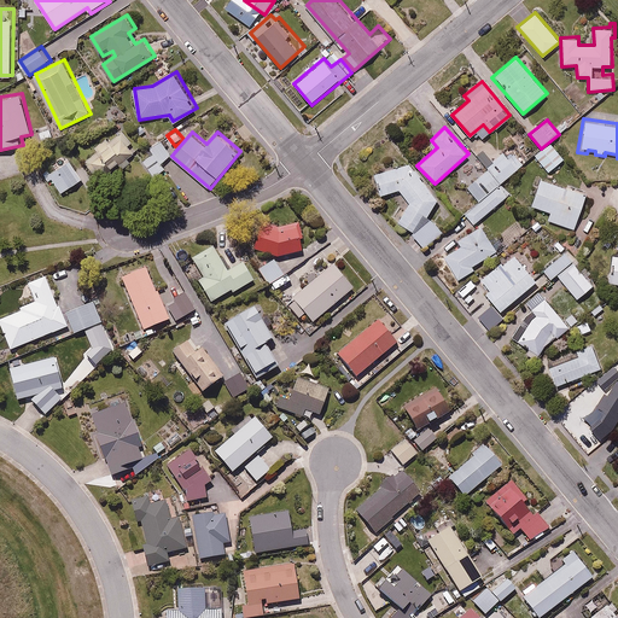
[(120,149),(105,135),(94,146),(100,151),(92,159),(100,168),(120,149)]
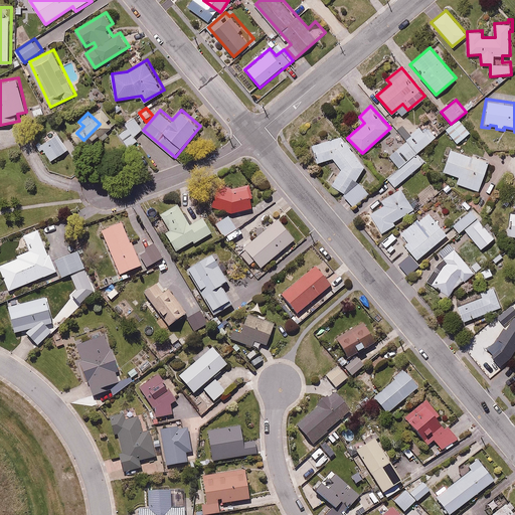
[(144,128),(135,116),(125,123),(128,128),(120,134),(129,147),(138,141),(134,135),(144,128)]
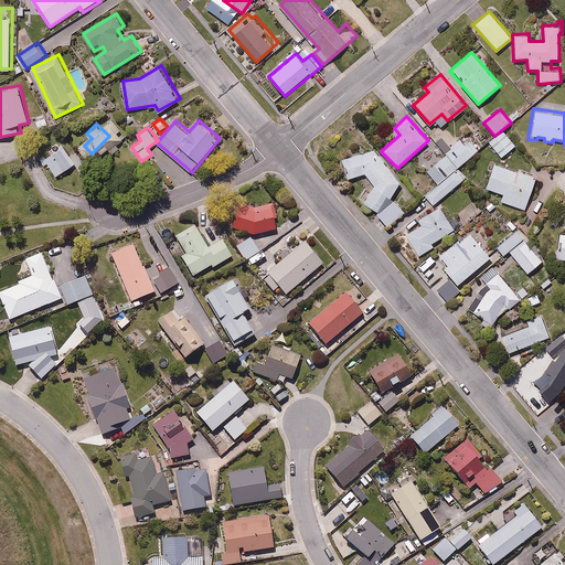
[(504,129),(489,141),(502,159),(518,146),(504,129)]
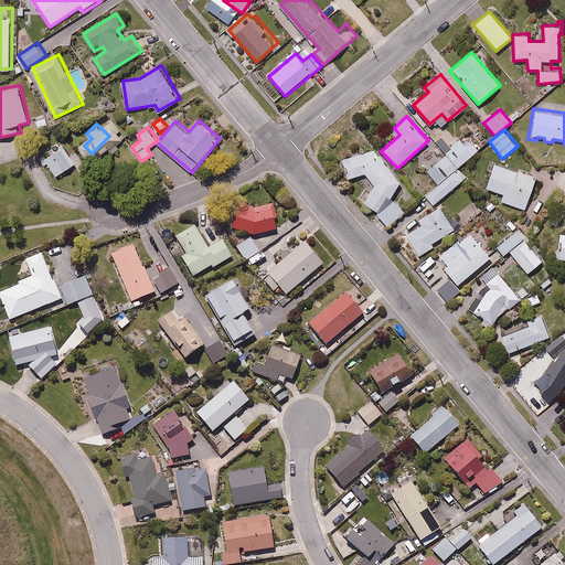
[(477,151),(464,136),(444,151),(446,155),(457,167),(477,151)]
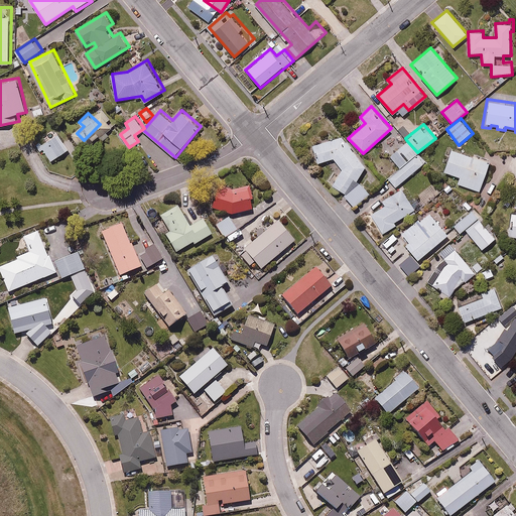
[(71,148),(59,132),(40,144),(51,161),(71,148)]
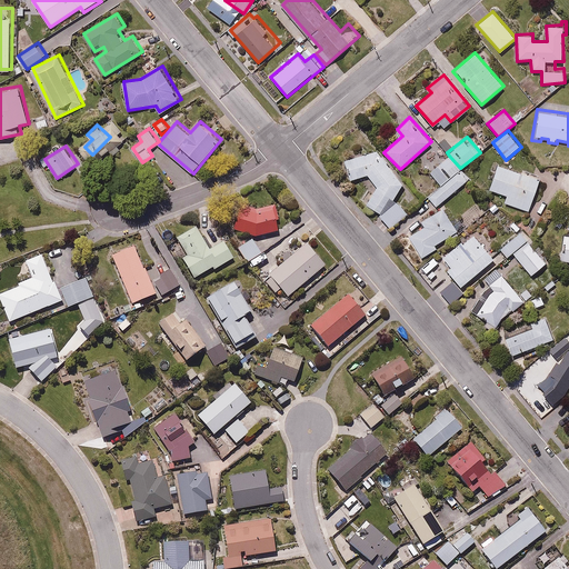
[(403,181),(376,148),(343,159),(350,179),(366,173),(377,187),(363,198),(389,229),(408,212),(396,197),(403,181)]
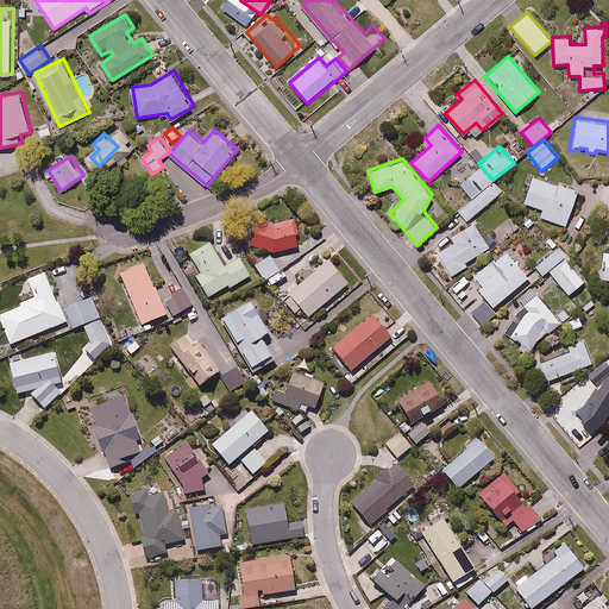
[(493,180),(481,167),(460,183),(471,196),(493,180)]
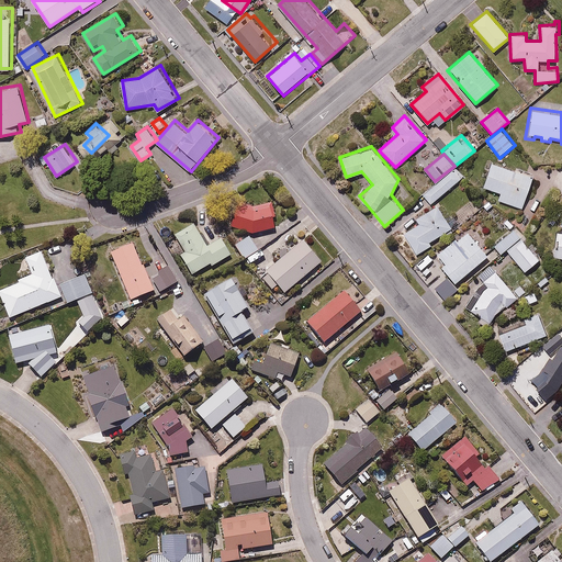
[(492,161),(483,187),(501,192),(497,200),(523,209),(534,177),(492,161)]
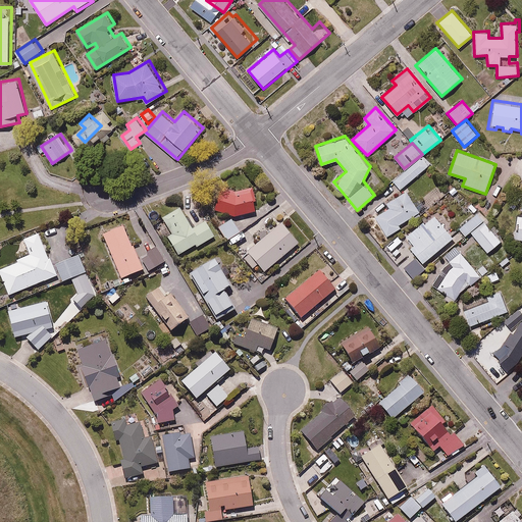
[(430,165),(422,154),(404,168),(392,178),(400,190),(430,165)]
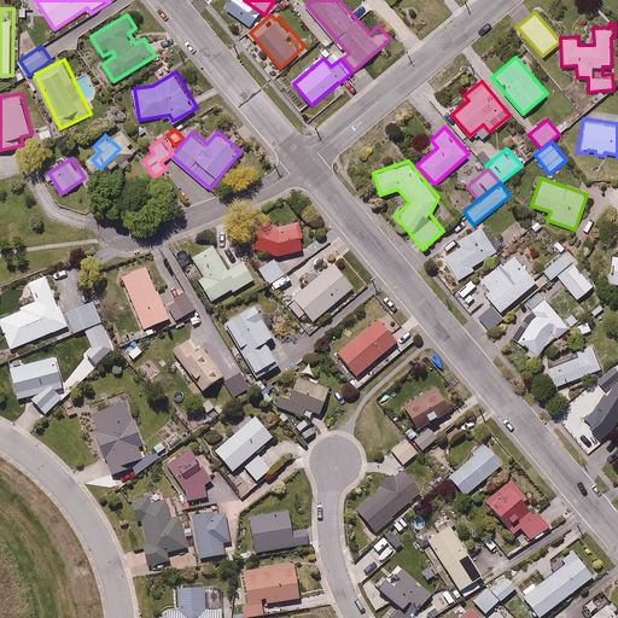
[(277,256),(304,250),(297,222),(278,227),(263,220),(252,246),(277,256)]
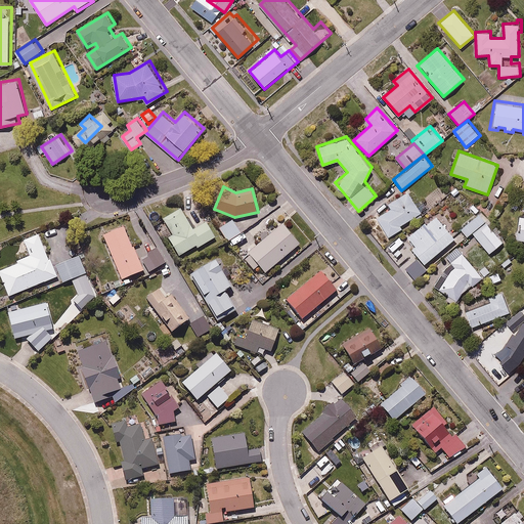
[(401,224),(422,211),(408,189),(387,203),(391,209),(377,218),(388,237),(403,227),(401,224)]
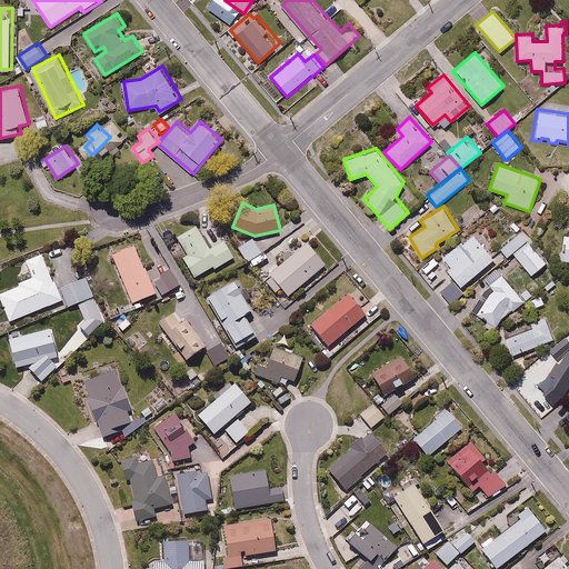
[(197,226),(178,237),(189,256),(185,258),(197,280),(236,257),(226,239),(210,248),(197,226)]
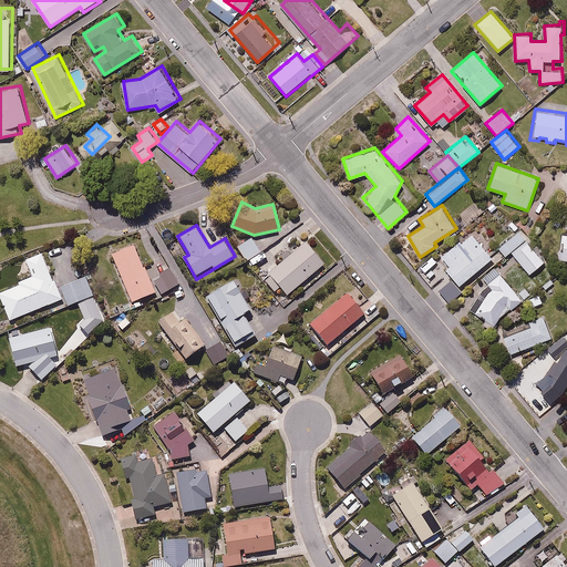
[(512,251),(529,274),(546,260),(519,228),(497,246),(506,256),(512,251)]
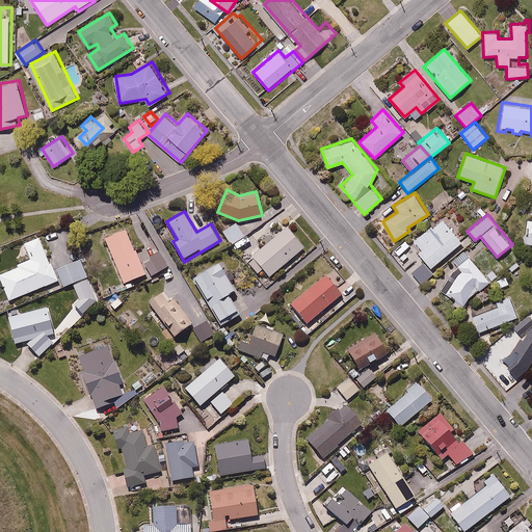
[(430,267),(462,240),(442,215),(414,239),(421,248),(417,251),(430,267)]
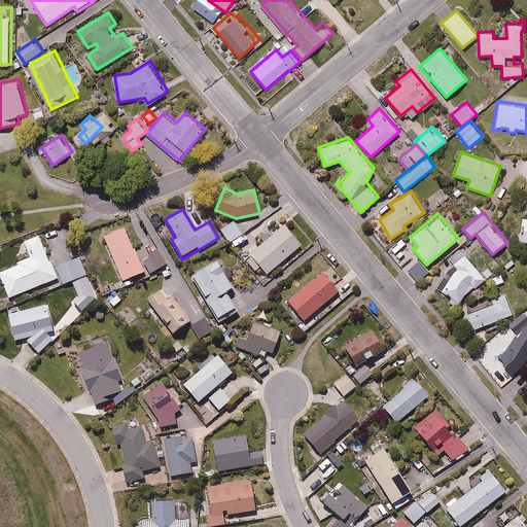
[(234,220),(220,229),(230,243),(243,235),(234,220)]
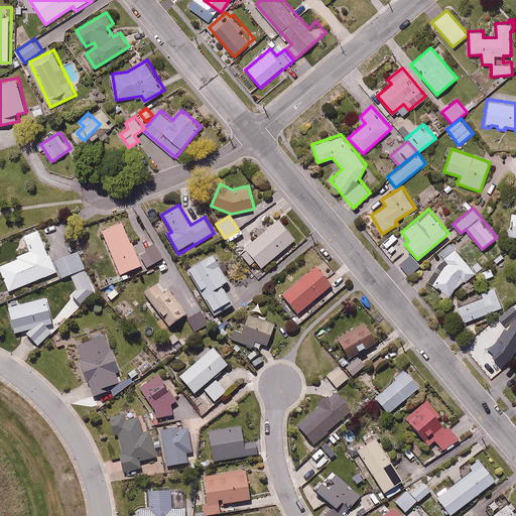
[(298,239),(279,218),(239,254),(249,265),(255,260),(263,269),(298,239)]
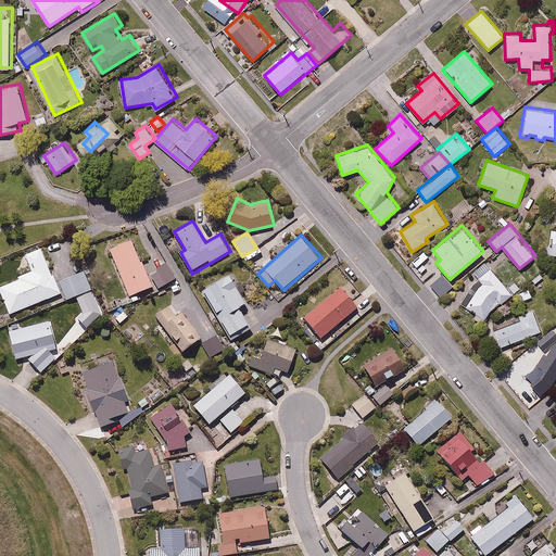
[(135,238),(111,248),(130,298),(154,288),(135,238)]
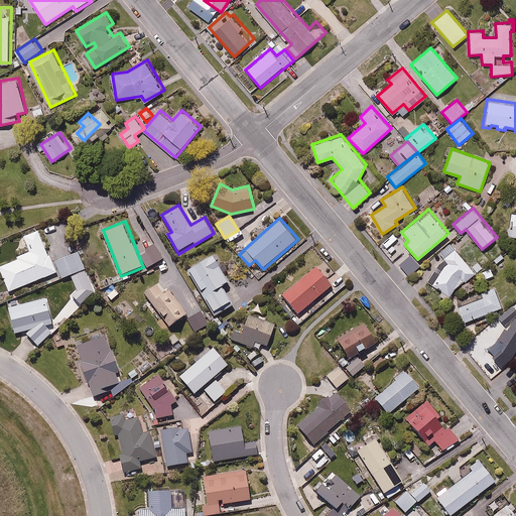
[(0,269),(9,292),(57,273),(40,230),(24,236),(31,252),(0,263),(0,269)]
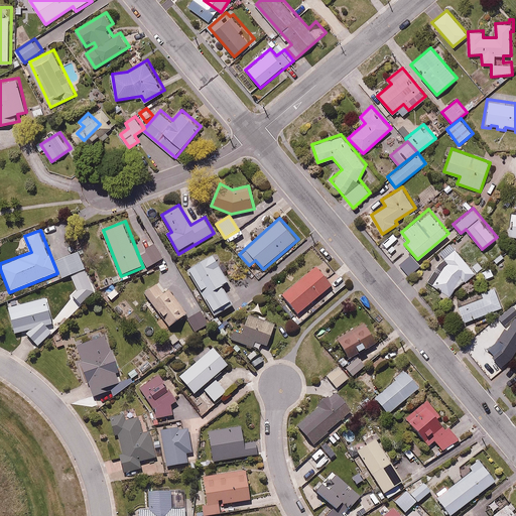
[(165,258),(153,239),(143,246),(147,253),(141,257),(148,269),(165,258)]
